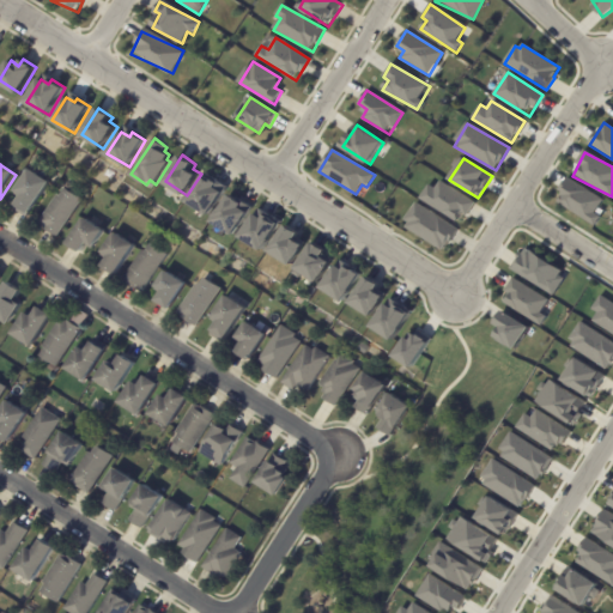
[(30,173),(49,184),(26,219),(13,210),(22,198),(16,194),(30,171),(30,173)]
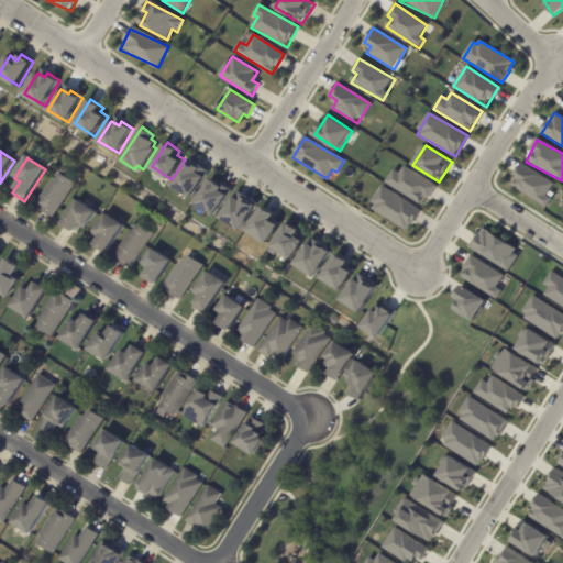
[(194,198),(207,178),(199,174),(202,169),(189,162),(174,185),(194,198)]
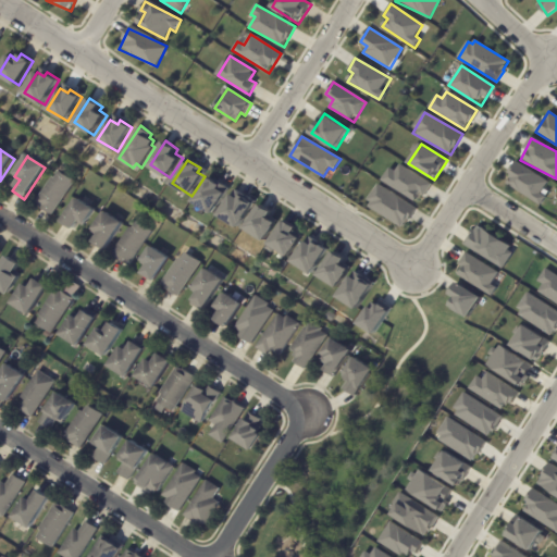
[(430,183),(396,162),(384,182),(418,203),(430,183)]
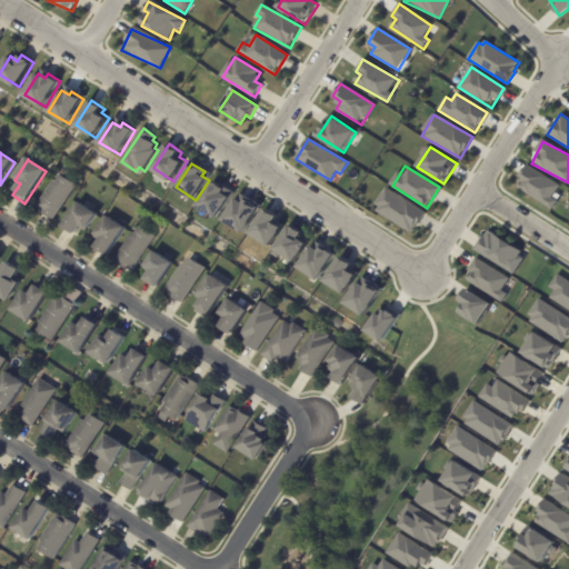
[(552,198),(559,186),(527,167),(515,187),(552,210),(558,201),(552,198)]
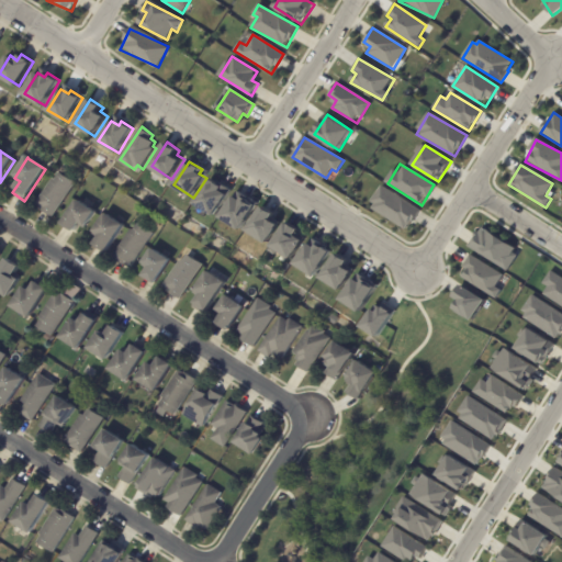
[(65,177),(75,183),(53,220),(41,212),(42,211),(35,206),(53,179),(55,181),(59,175),(65,177)]
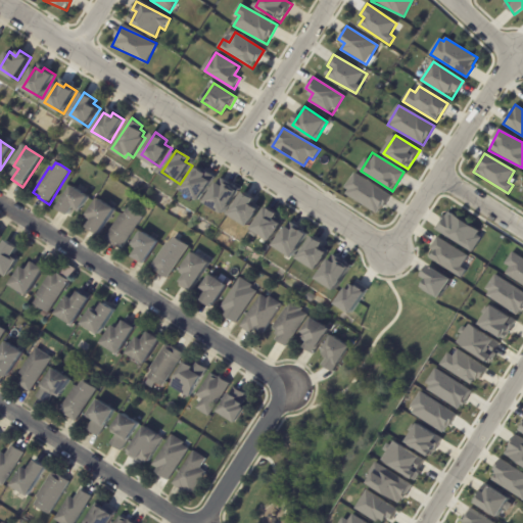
[(202,200),(215,182),(207,178),(209,174),(198,165),(184,188),(202,200)]
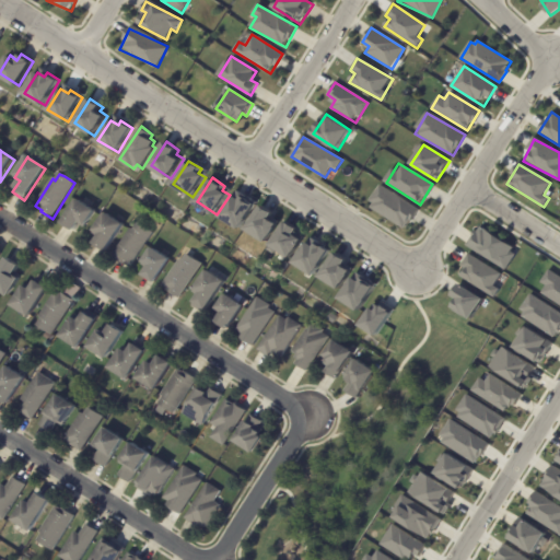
[(368,209),(407,229),(418,208),(378,187),(368,209)]
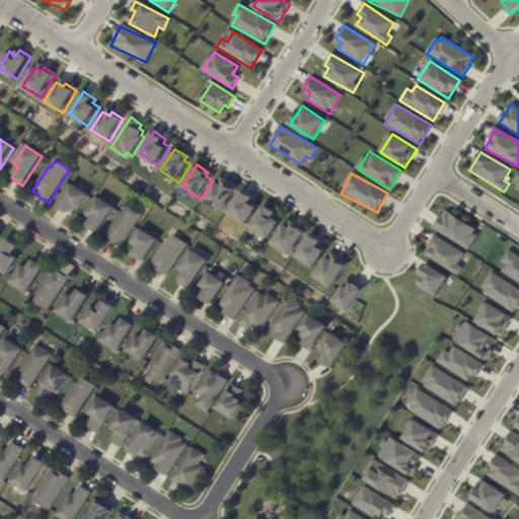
[(206,201),(217,181),(224,186),(226,182),(238,190),(224,212),(206,201)]
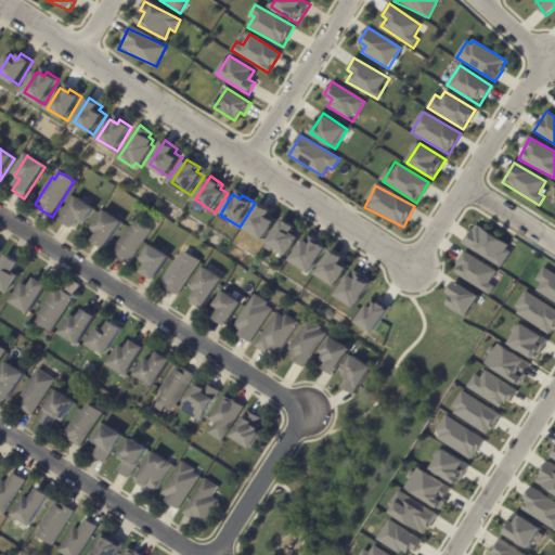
[(80,202),(95,211),(86,227),(80,222),(74,231),(62,223),(77,199),(80,202)]
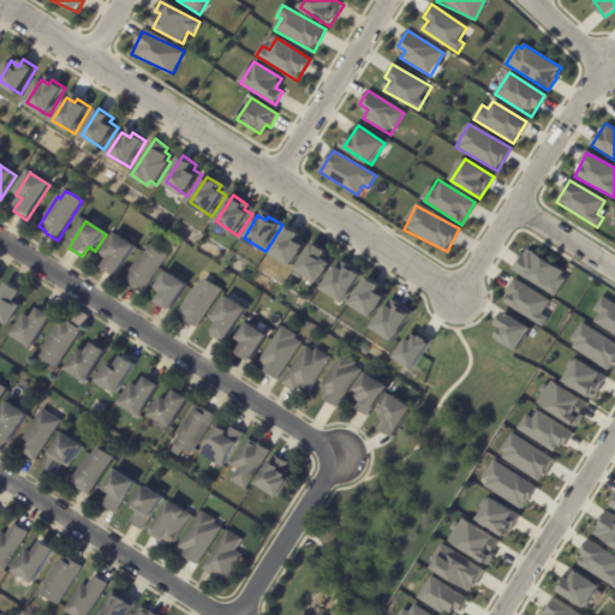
[(294,266),(309,244),(300,239),(304,234),(290,226),(273,252),(294,266)]
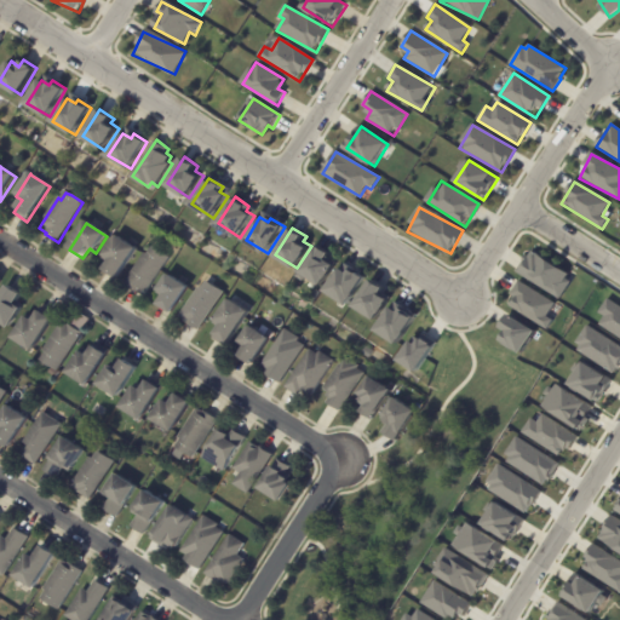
[(125,244),(137,251),(118,281),(104,273),(110,262),(103,258),(116,237),(125,244)]
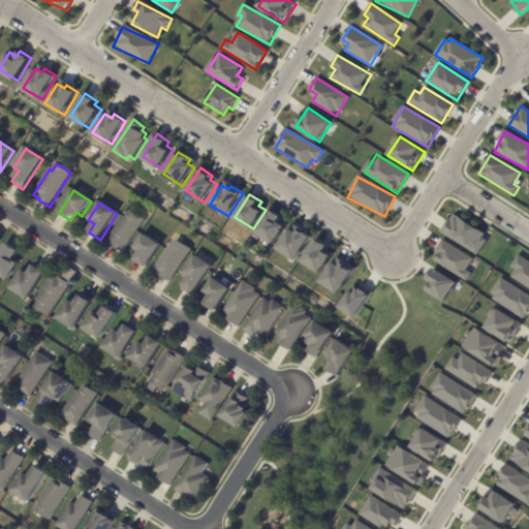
[(276,243),(288,224),(282,220),(284,216),(273,209),(257,231),(276,243)]
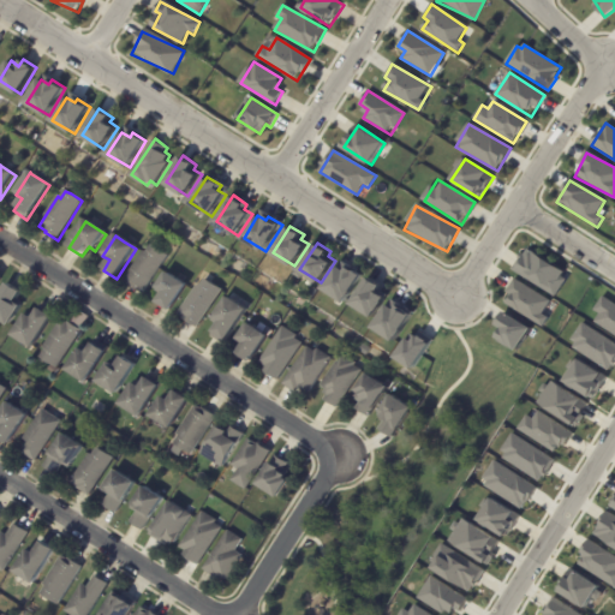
[(159,250),(168,256),(144,296),(131,287),(131,285),(125,281),(143,251),(145,254),(150,245),(159,250)]
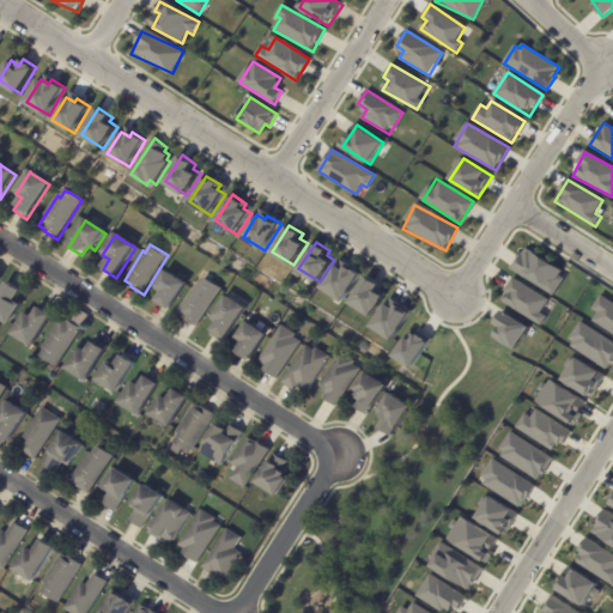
[(511,271),(553,296),(566,274),(525,249),(511,271)]
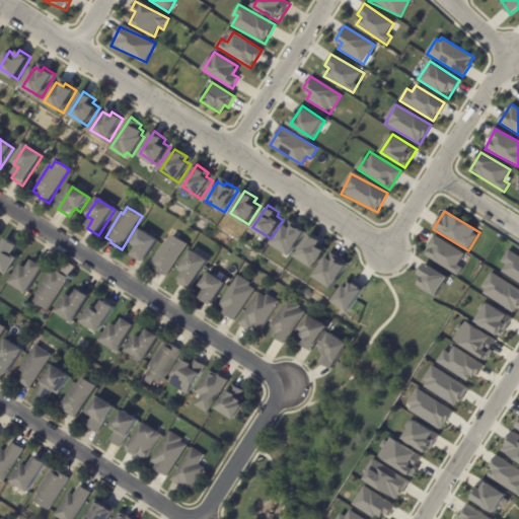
[(275,243),(286,224),(293,228),(295,225),(307,232),(293,254),(275,243)]
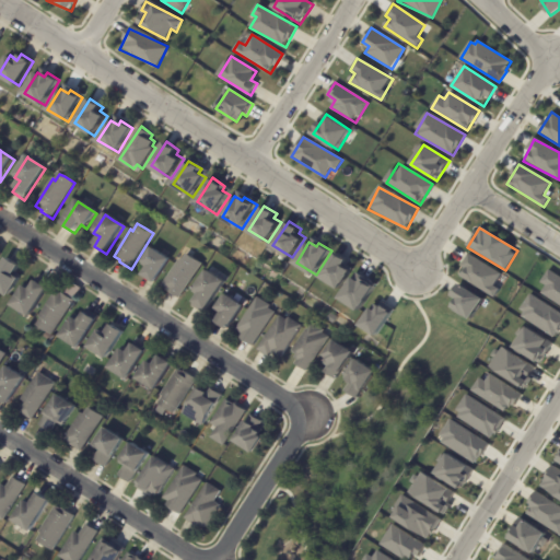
[(160,255),(172,261),(156,286),(143,277),(149,268),(143,265),(152,251),(160,255)]
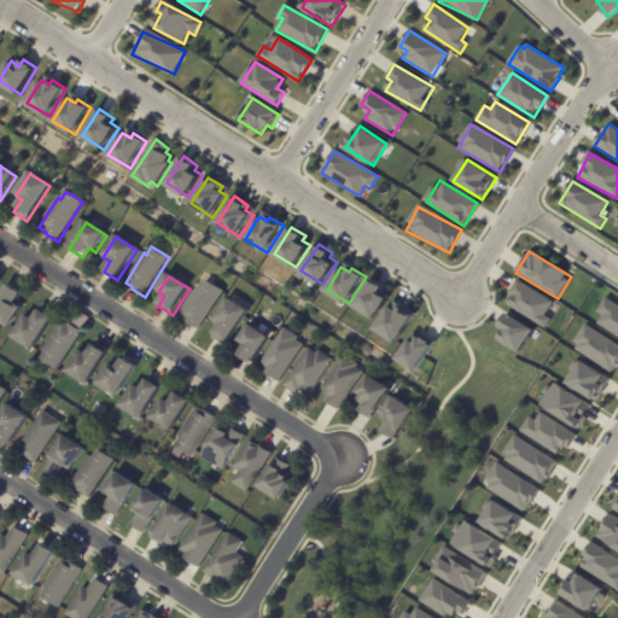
[(377,319),(391,297),(384,292),(386,287),(373,279),(355,305),(377,319)]
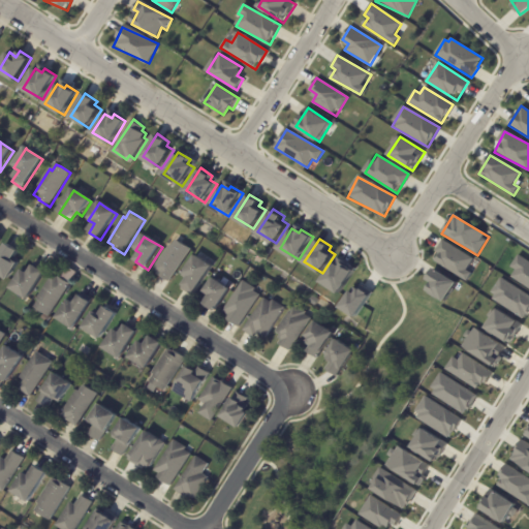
[(178,243),(190,250),(169,284),(158,277),(159,275),(153,272),(169,246),(172,248),(176,241),(178,243)]
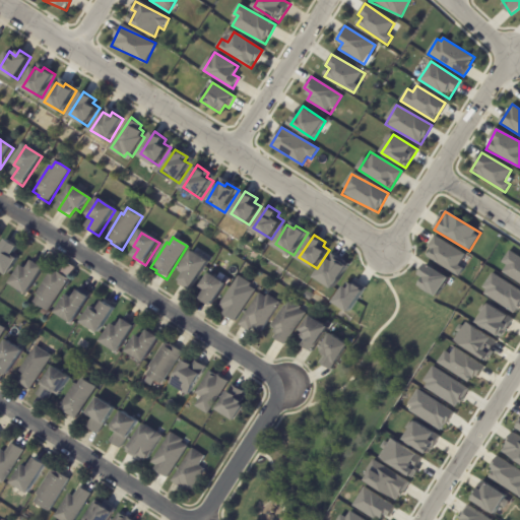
[(433,249),(428,257),(458,276),(463,269),(458,266),(464,255),(434,237),(428,247),(433,249)]
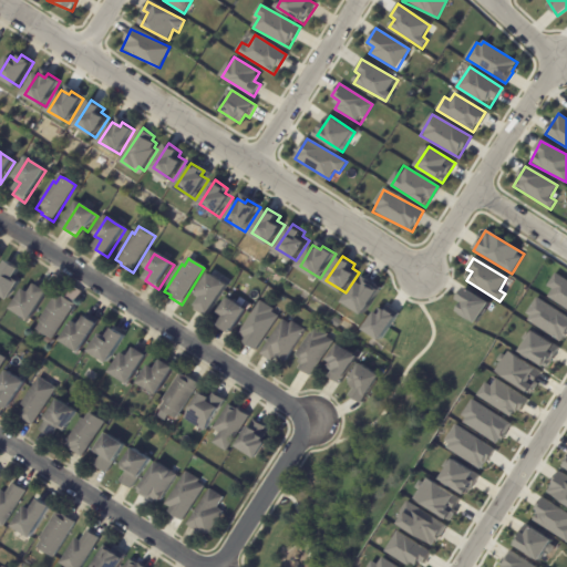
[(10,261),(21,269),(18,276),(23,280),(22,281),(22,282),(11,300),(0,292),(0,275),(9,260),(10,261)]
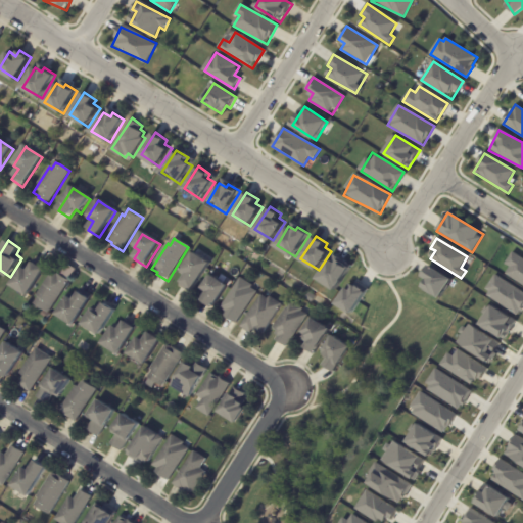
[(190,293),(180,287),(187,276),(182,273),(193,253),(211,265),(194,292),(193,291),(191,294),(190,293)]
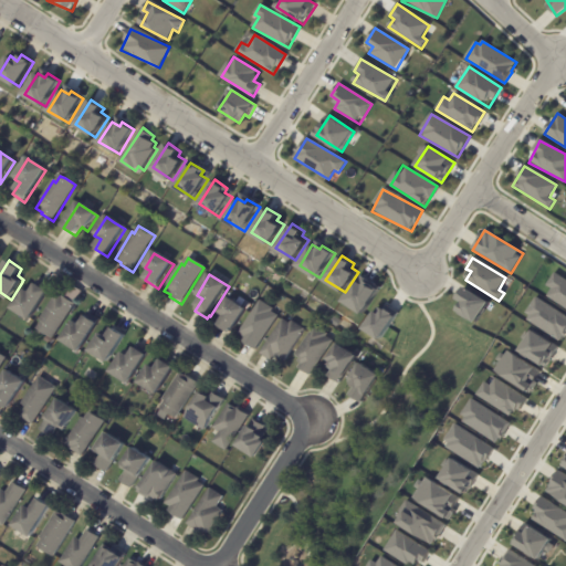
[(553,274),(565,282),(565,307),(546,296),(551,289),(546,285),(553,274)]
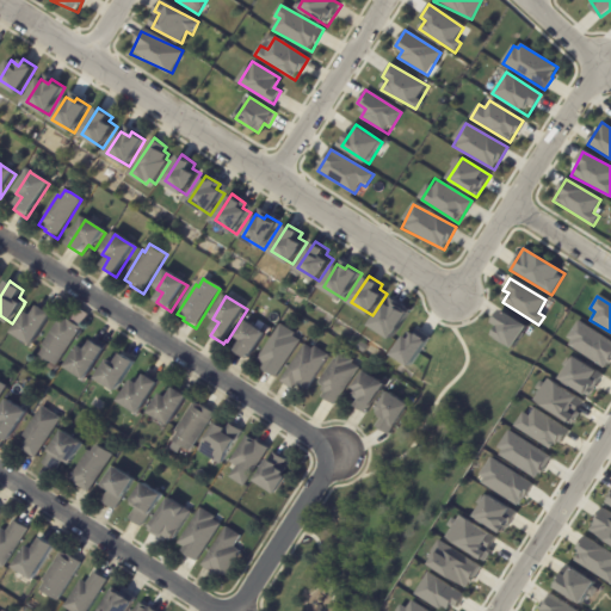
[(374,326),(388,303),(395,308),(399,303),(412,312),(396,339),(374,326)]
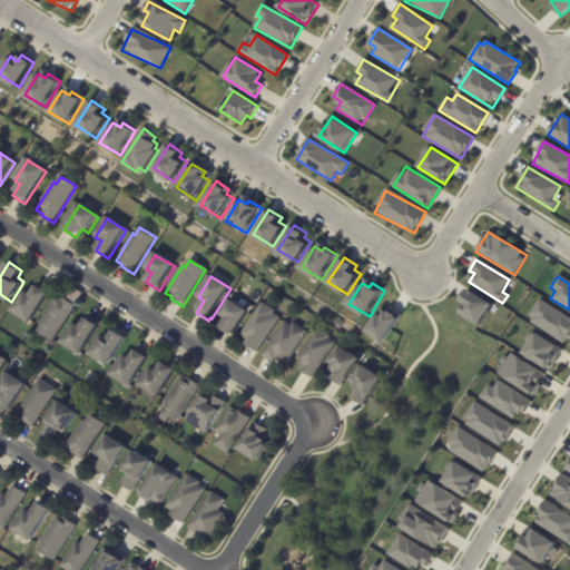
[(39,285),(51,293),(33,323),(15,311),(27,291),(32,295),(39,285)]
